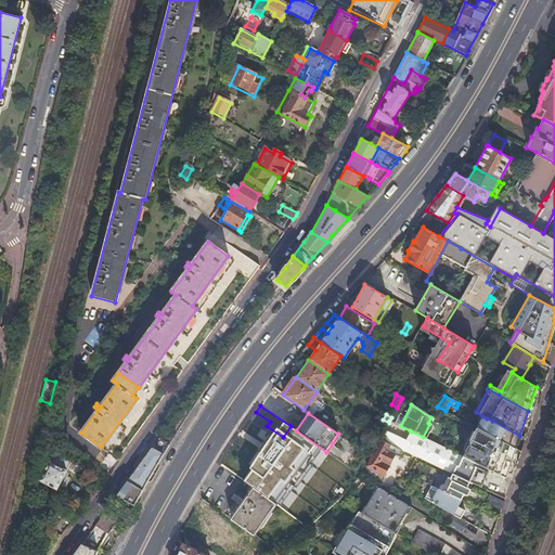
[(515,448),(515,449),(519,436),(492,421),(487,418),(482,416),(476,427),(494,437),(515,448)]
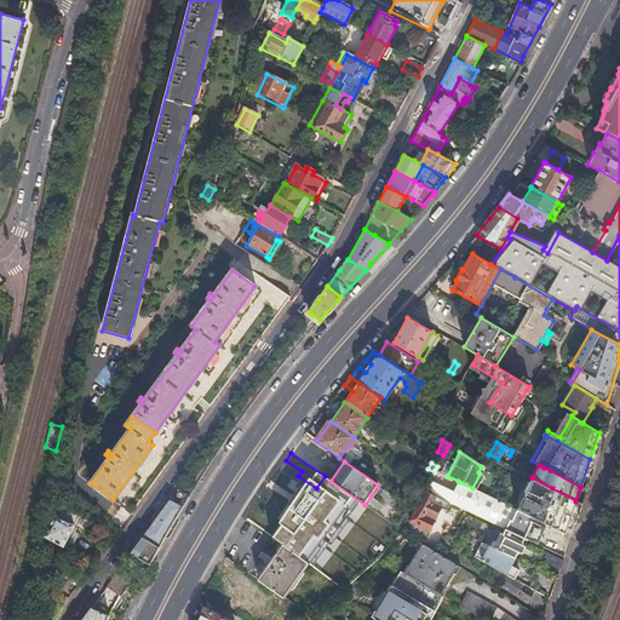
[(311,489),(281,468),(277,471),(286,477),(280,484),(277,482),(275,486),(302,504),(311,489)]
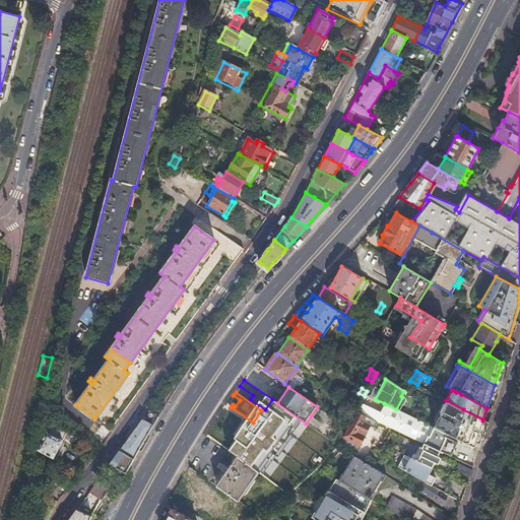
[(473,447),(482,420),(482,419),(463,409),(446,400),(440,414),(440,415),(435,428),(458,439),(473,447)]
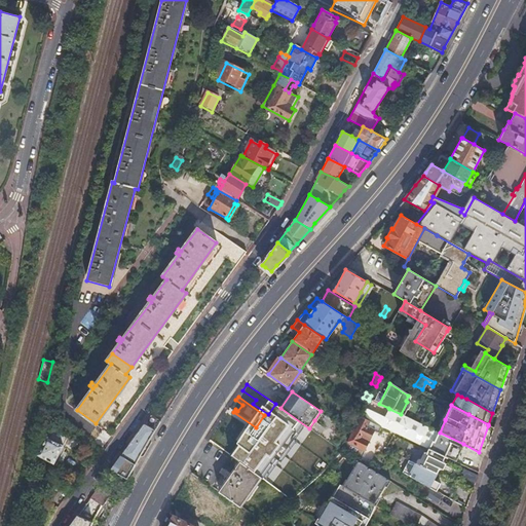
[(445,456),(455,461),(463,444),(440,433),(401,414),(389,409),(388,408),(383,417),(365,408),(360,417),(370,421),(428,449),(445,456)]
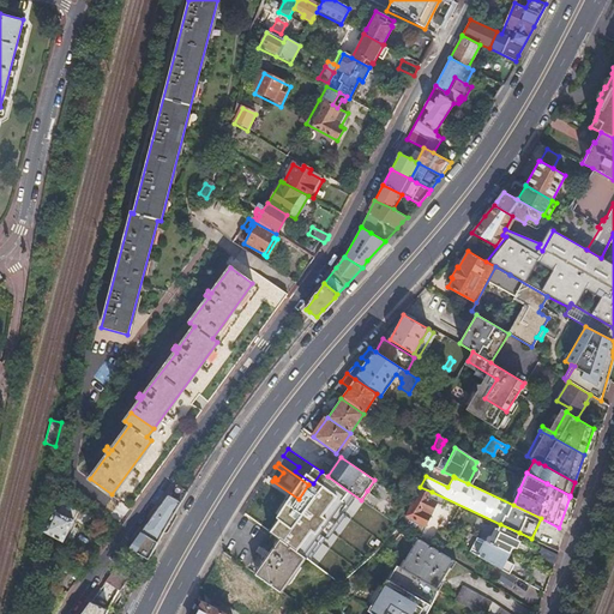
[(320,493),(312,487),(306,495),(314,501),(320,493)]
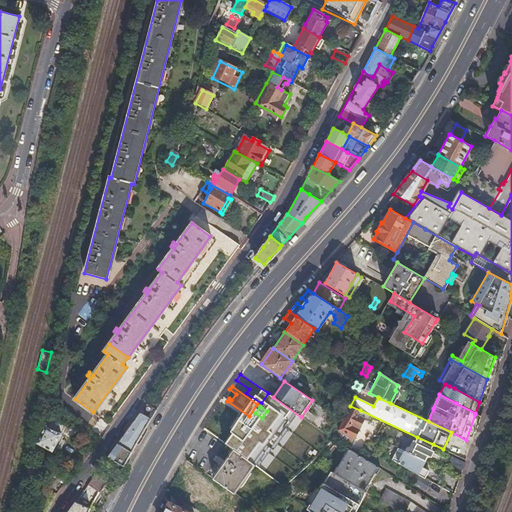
[(337,430),(354,439),(364,418),(358,414),(360,410),(350,406),(337,430)]
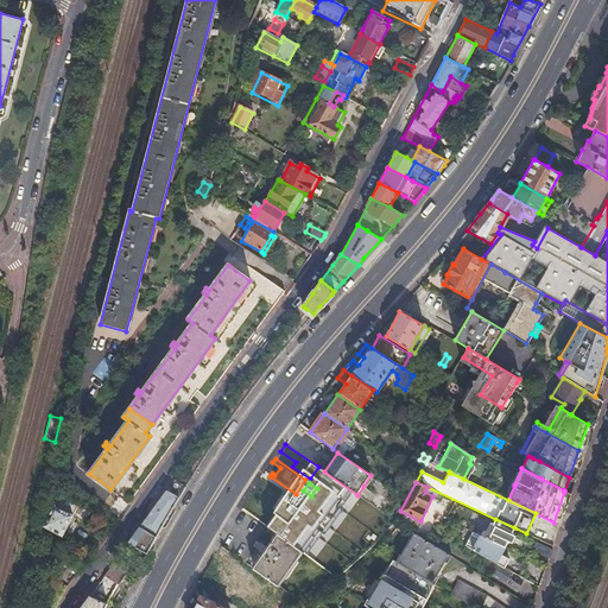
[(248,498),(241,508),(274,532),(276,533),(291,513),(286,510),(271,499),(255,487),(248,498)]
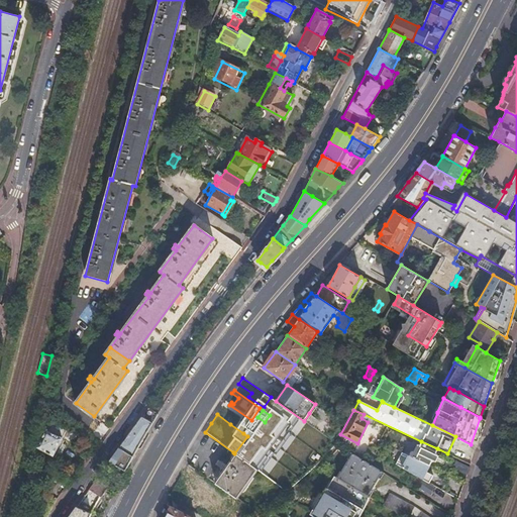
[(142,416),(119,447),(133,456),(142,440),(152,422),(142,416)]
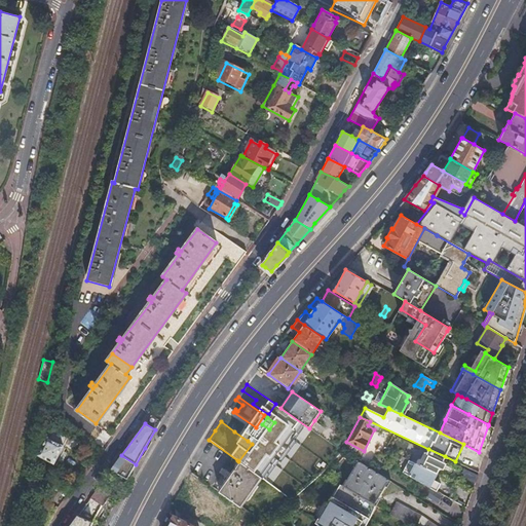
[(234,431),(248,441),(252,434),(239,424),(234,431)]
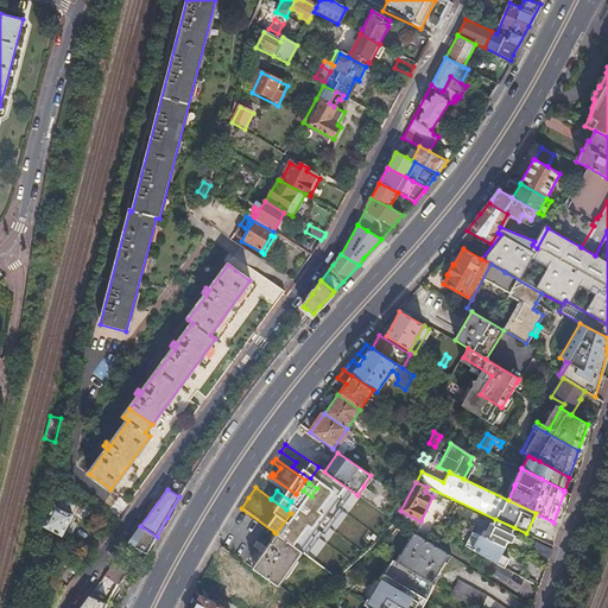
[(43,526),(62,536),(65,530),(70,532),(75,524),(70,521),(80,504),(61,494),(43,526)]
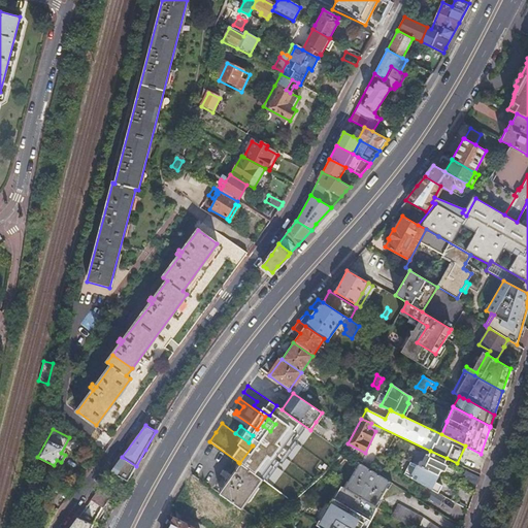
[(277,444),(287,451),(295,439),(286,433),(277,444)]
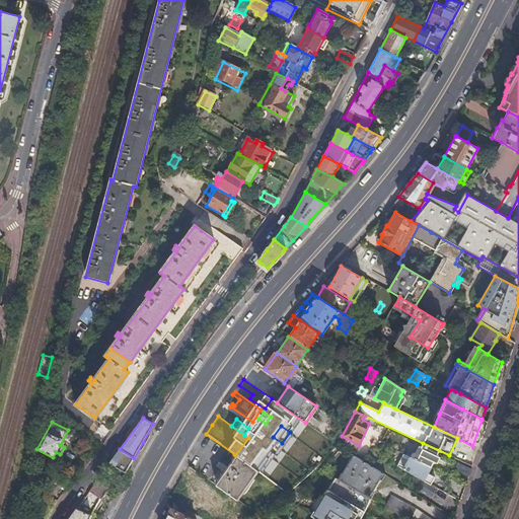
[(439,450),(423,443),(422,446),(421,446),(420,446),(418,447),(418,449),(419,450),(420,451),(418,453),(415,452),(413,452),(412,454),(412,455),(411,457),(432,466),(433,463),(437,462),(437,461),(439,456),(438,453),(439,450)]
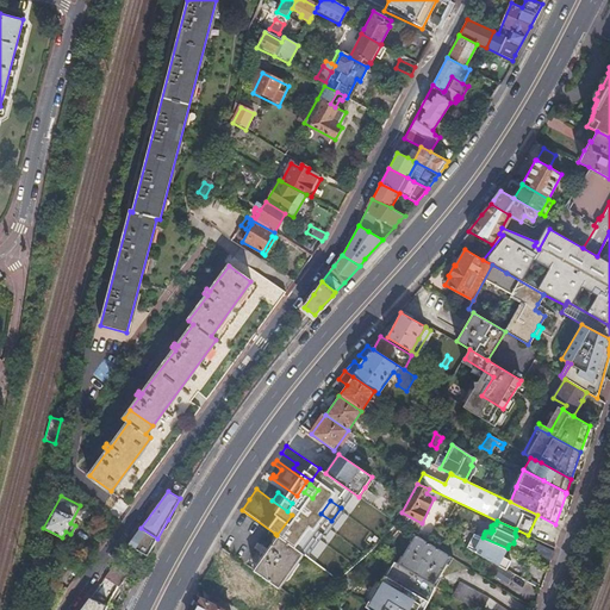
[(129,545),(148,555),(157,539),(141,528),(129,545)]
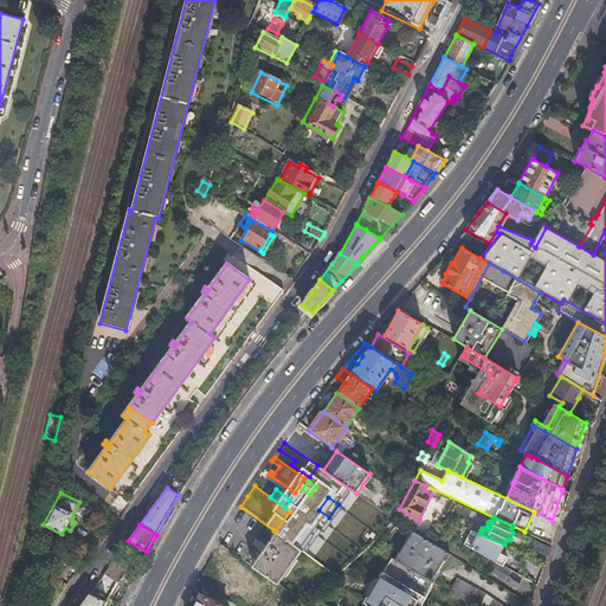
[(464,545),(502,566),(507,555),(501,553),(504,545),(479,534),(471,529),(464,545)]
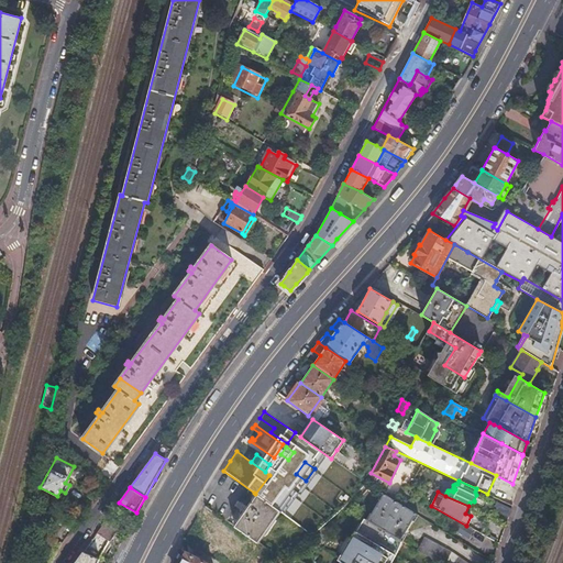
[(368,520),(400,539),(416,514),(383,494),(368,520)]
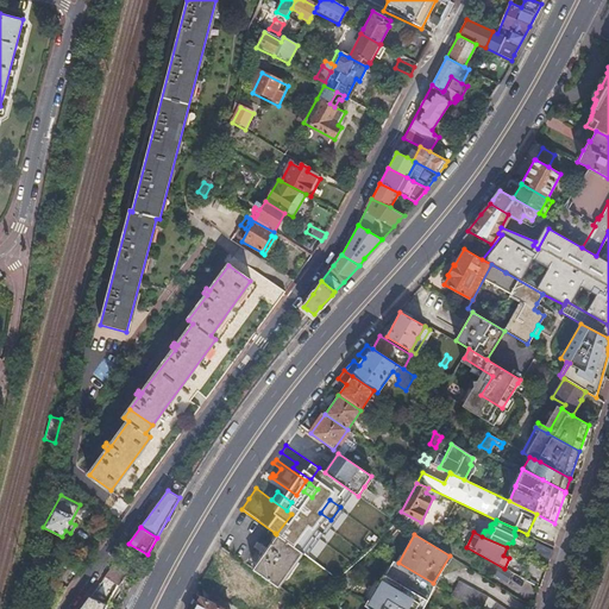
[(255,567),(280,585),(302,553),(277,535),(265,552),(255,567)]
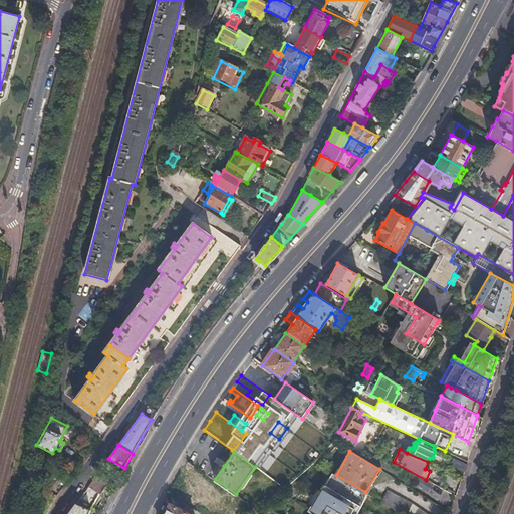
[(450,464),(463,471),(466,463),(453,457),(450,464)]
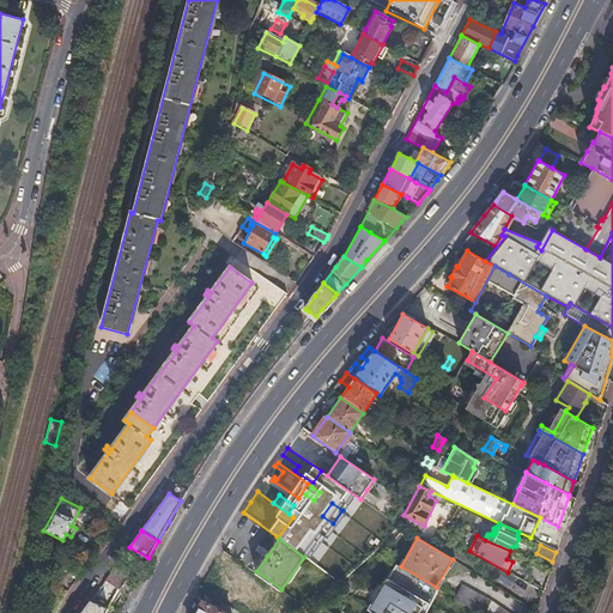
[(121,589),(132,574),(116,564),(105,580),(121,589)]
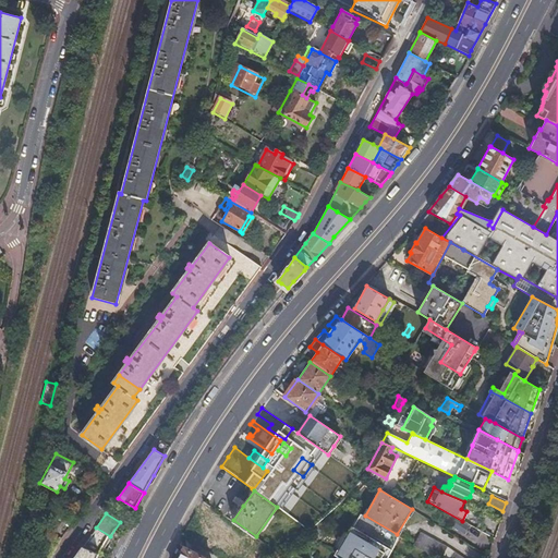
[(347,557),(383,557),(397,534),(365,516),(363,514),(340,554),(347,557)]
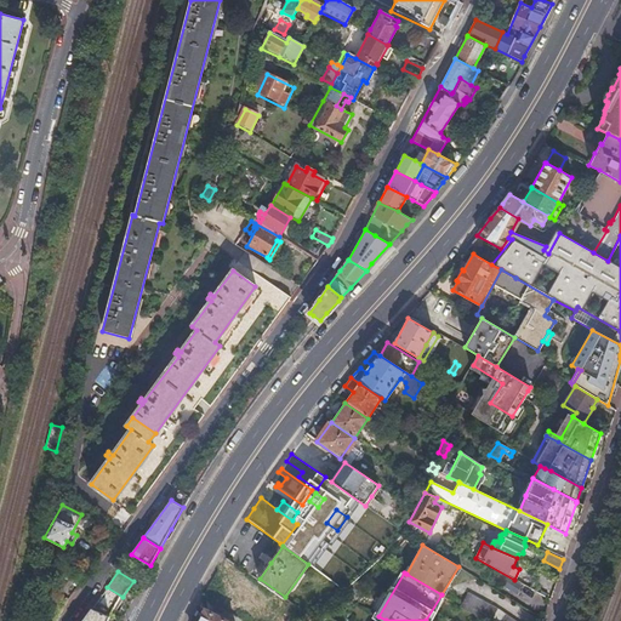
[(237,616),(244,620),(266,620),(280,600),(257,586),(237,616)]
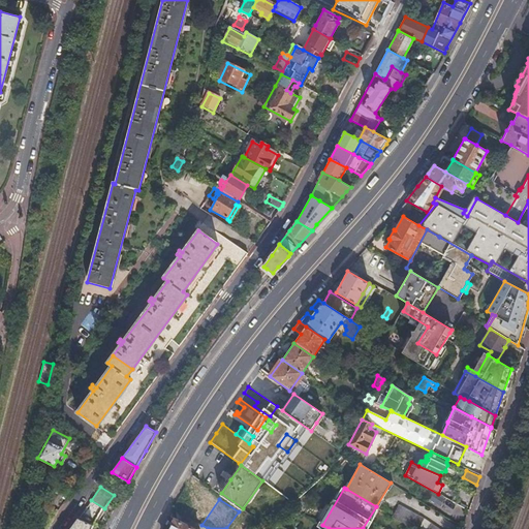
[(413,528),(439,528),(424,518),(399,503),(392,516),(408,525),(413,528)]
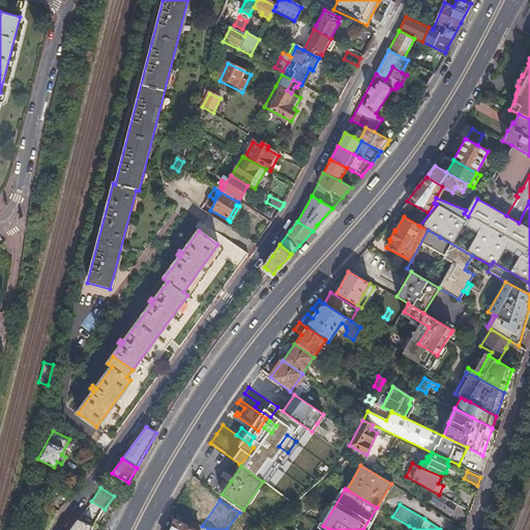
[(92,529),(94,525),(79,519),(69,529),(92,529)]
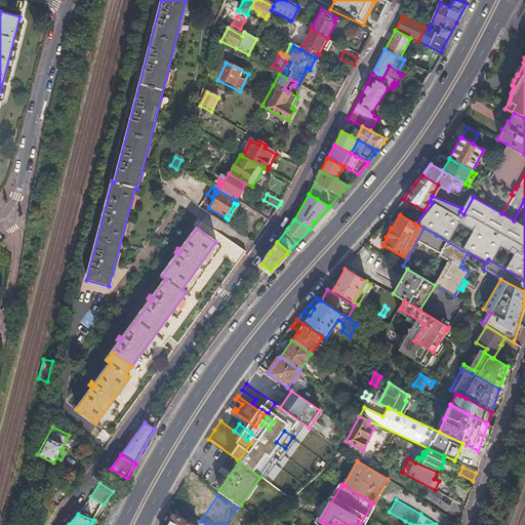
[(168,524),(195,524),(174,515),(168,524)]
